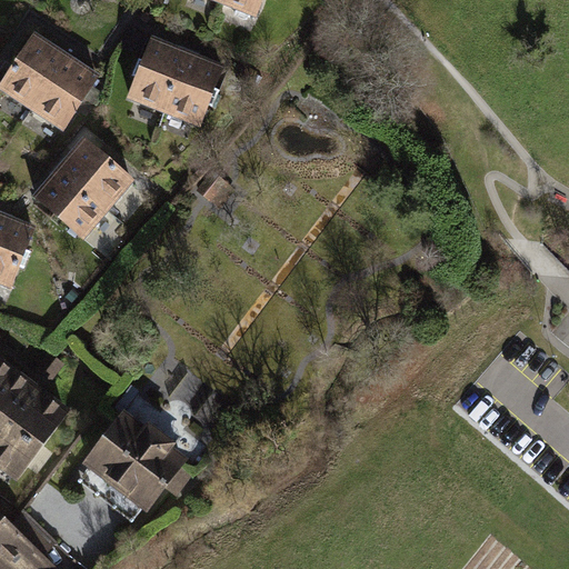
[(210,0),(256,18),(262,0),(210,0)]
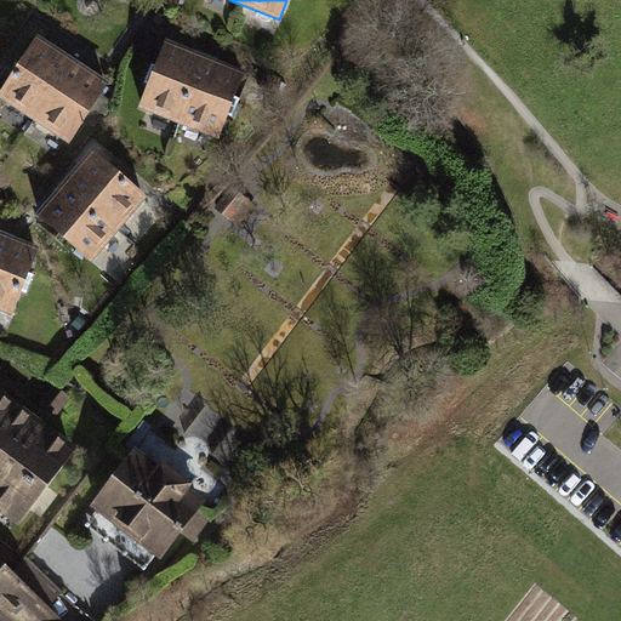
[(36,36),(0,89),(0,100),(30,119),(69,56),(36,36)]
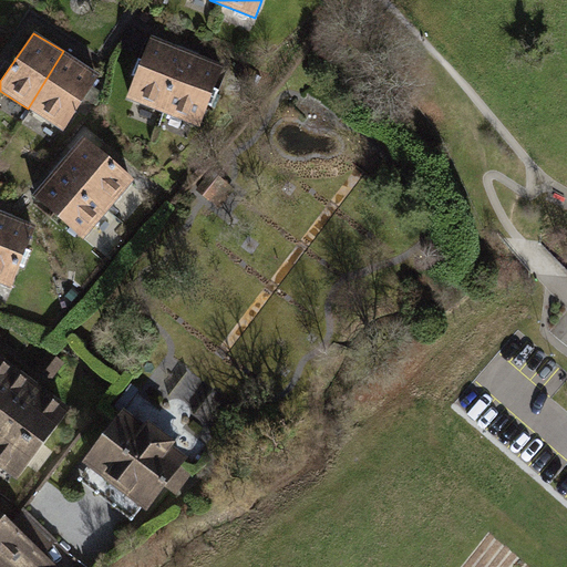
[(150,34),(127,99),(163,114),(185,49),(150,34)]
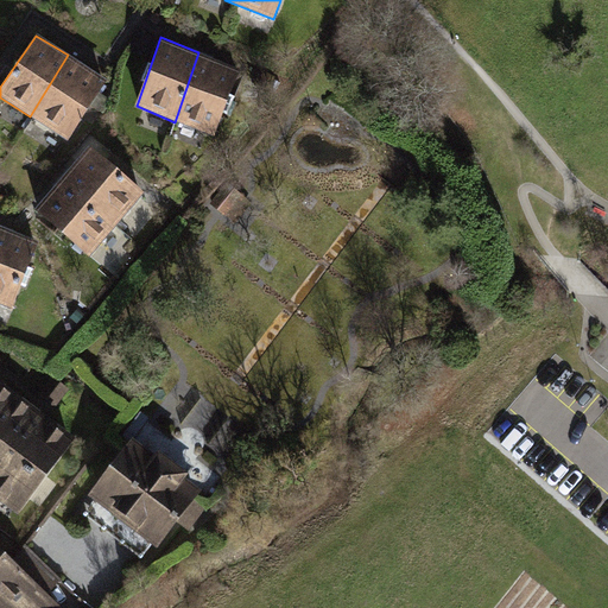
[(238,69),(198,52),(175,122),(213,137),(238,69)]
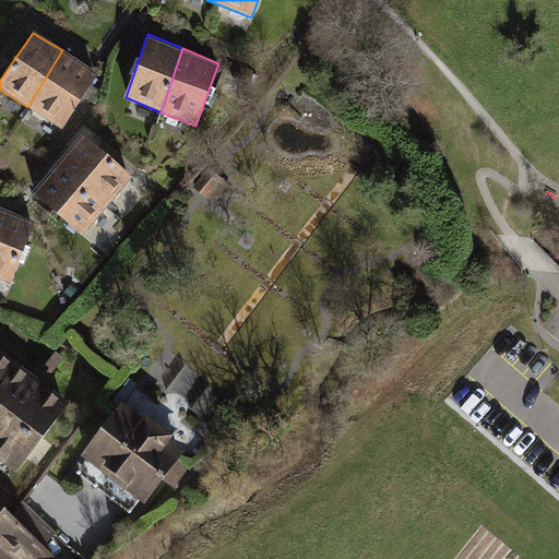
[(96,73),(62,50),(27,107),(60,128),(96,73)]
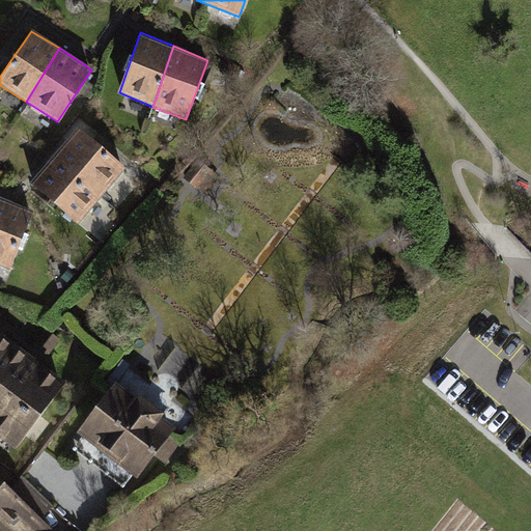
[(124,168),(77,128),(54,155),(102,194),(124,168)]
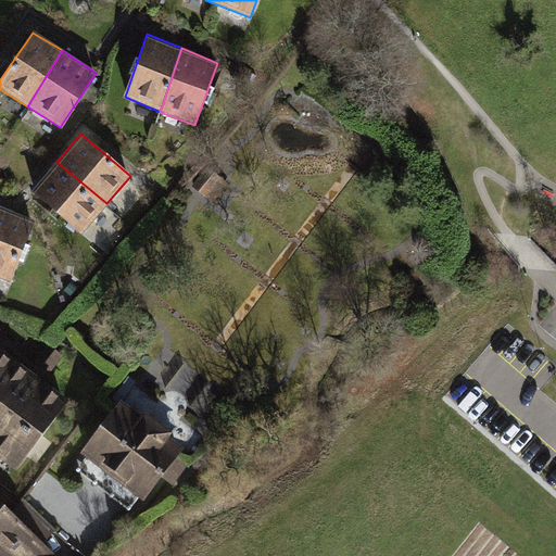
[(57,162),(32,191),(79,235),(106,203),(57,162)]
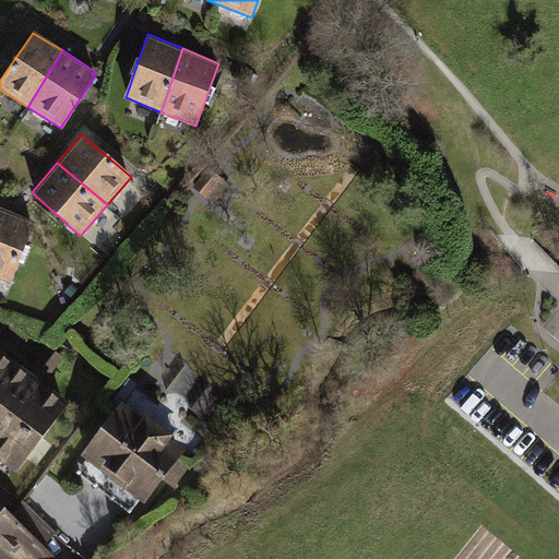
[(206,169),(191,188),(216,206),(230,188),(206,169)]
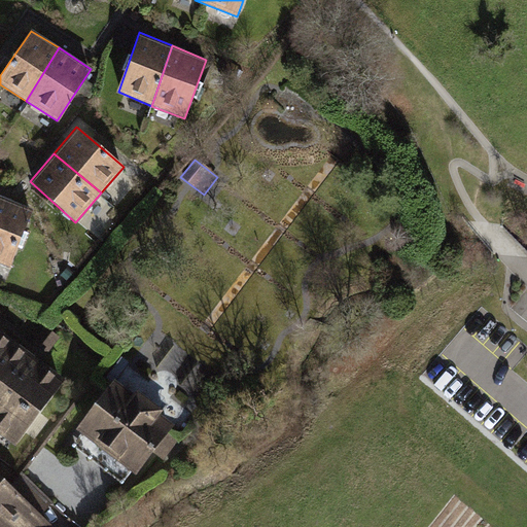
[(32,209),(0,196),(0,262),(10,267),(32,209)]
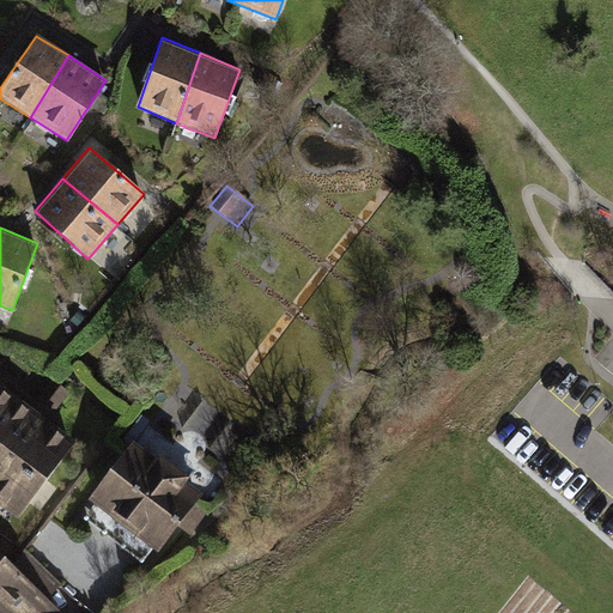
[(0,383),(0,502),(16,515),(73,439),(0,383)]
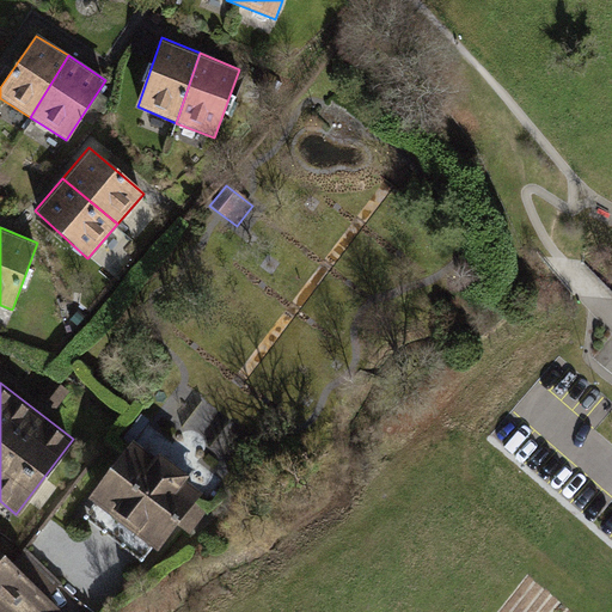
[(132,440),(87,497),(154,550),(199,493),(183,481),(188,476),(158,451),(153,457),(132,440)]
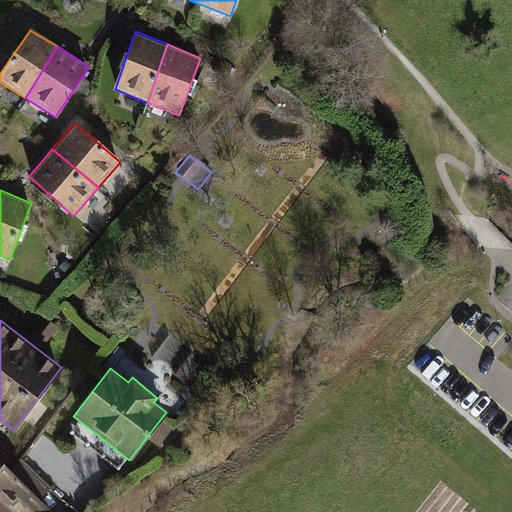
[(9,471),(0,462),(0,511),(50,511),(39,500),(49,490),(19,460),(9,471)]
